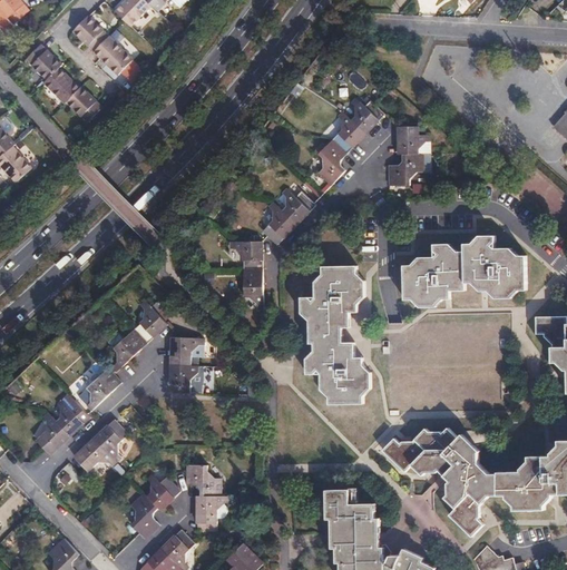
[(0,22),(5,19),(9,25),(25,11),(15,0),(0,0),(0,22)]
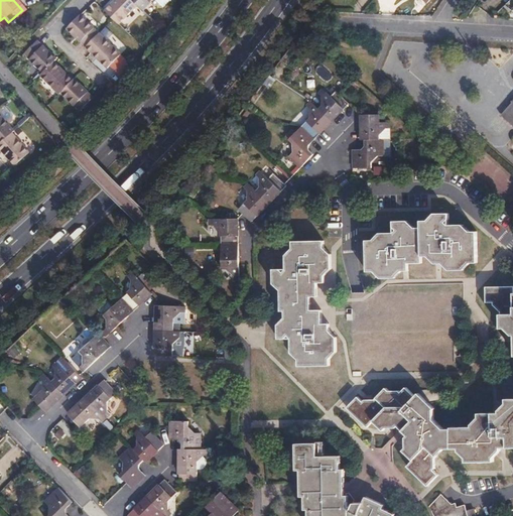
[(129,0),(112,0),(102,11),(116,24),(134,5),(129,0)]
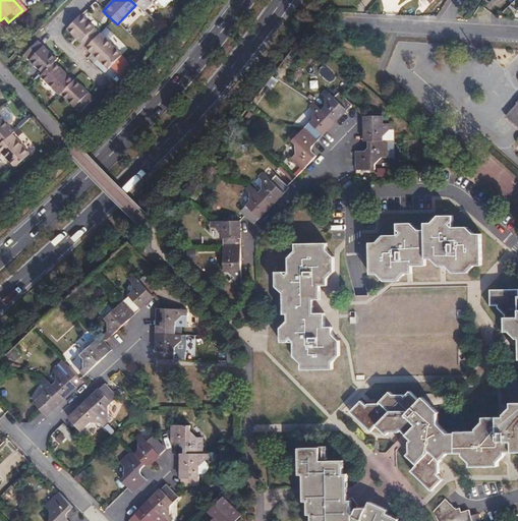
[(141,10),(151,0),(130,0),(135,5),(141,10)]
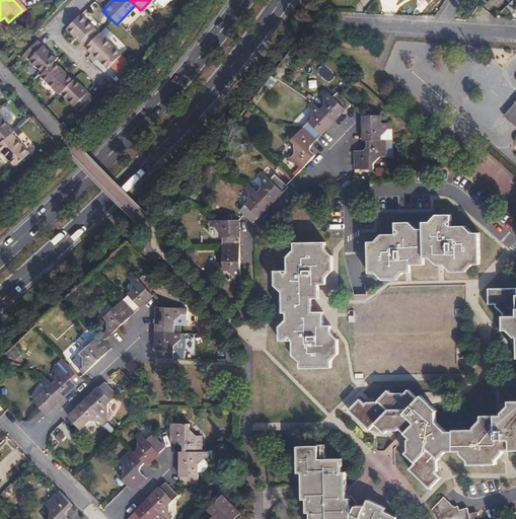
[(65,28),(84,47),(97,33),(97,32),(78,14),(65,28)]
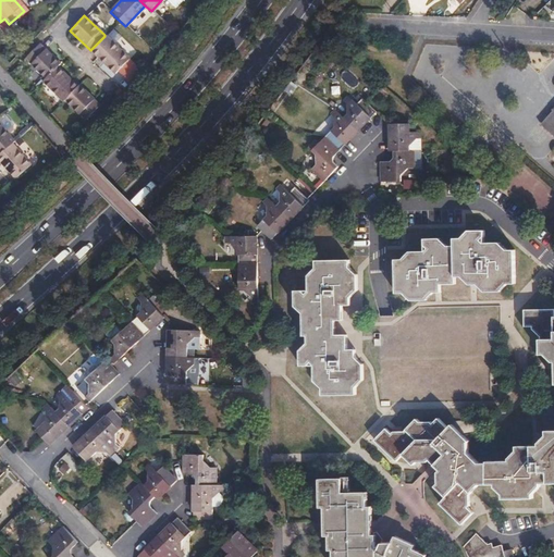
[(3,28),(9,24),(4,19),(0,22),(0,25),(3,28)]
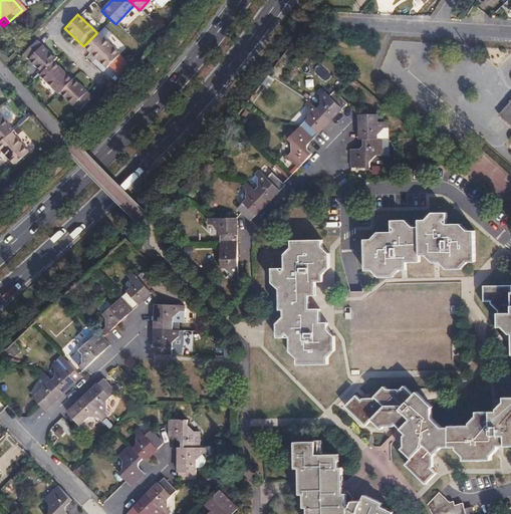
[(96,33),(83,46),(87,50),(104,67),(117,54),(102,38),(96,33)]
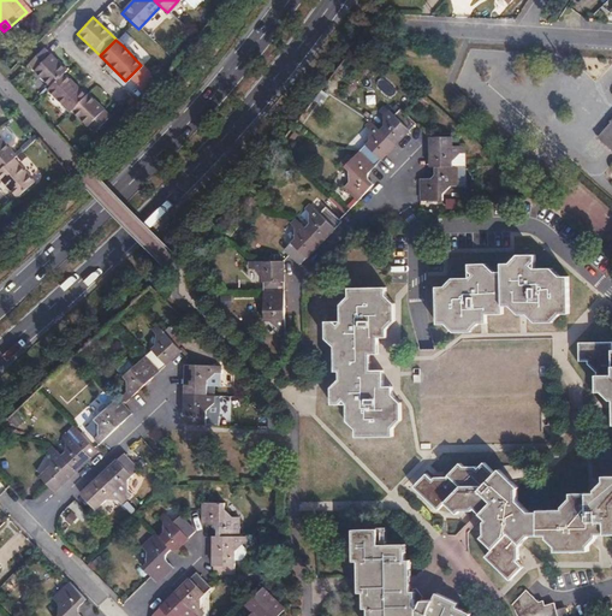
[(42,48),(25,65),(48,87),(61,73),(65,70),(42,48)]
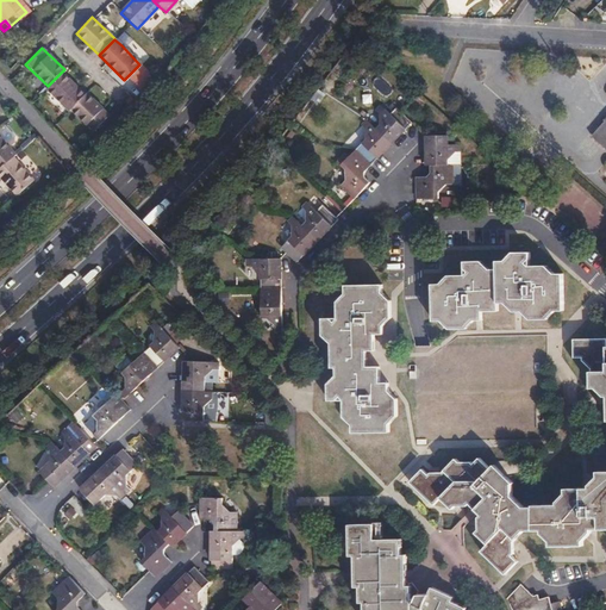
[(44,89),(67,111),(68,110),(83,94),(61,73),(48,86),(44,89)]
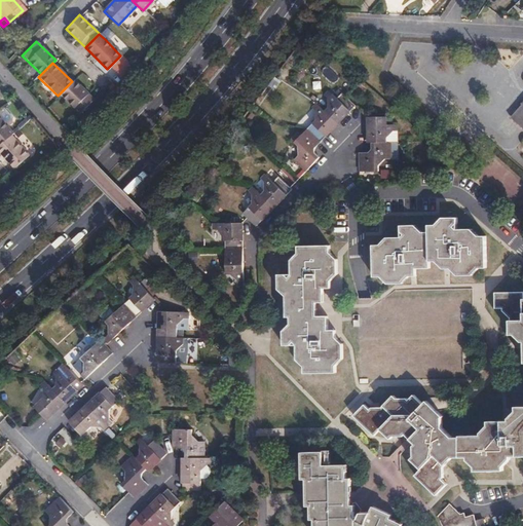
[(72,81),(59,95),(78,113),(92,99),(73,79),(72,81)]
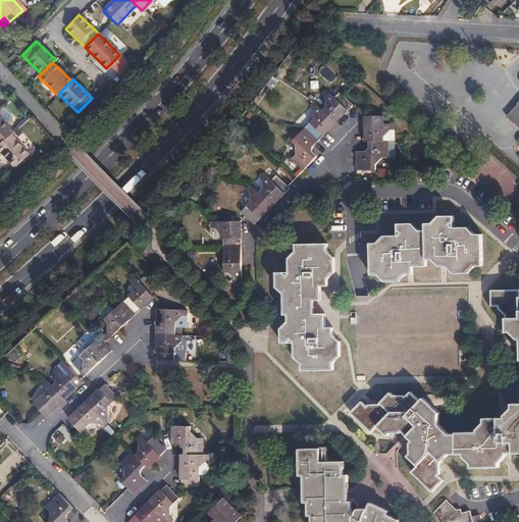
[(351,105),(342,96),(338,92),(331,98),(327,93),(323,98),(323,107),(320,110),(333,122),(351,105)]
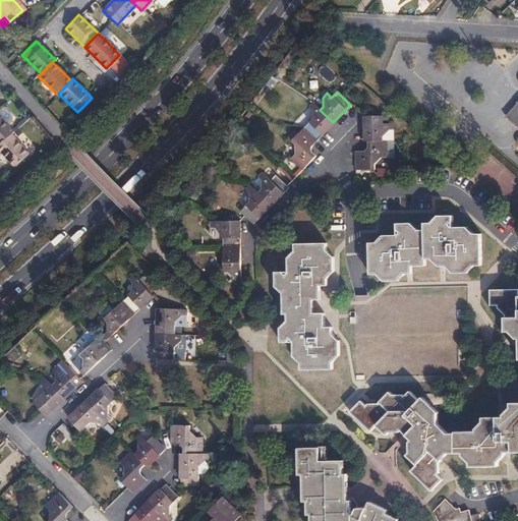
[(517,99),(504,116),(517,128),(517,99)]
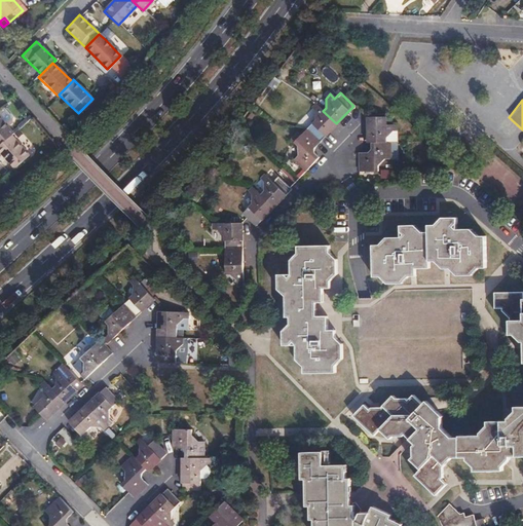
[(318,142),(336,123),(323,111),(318,106),(313,111),(313,120),(304,129),(318,142)]
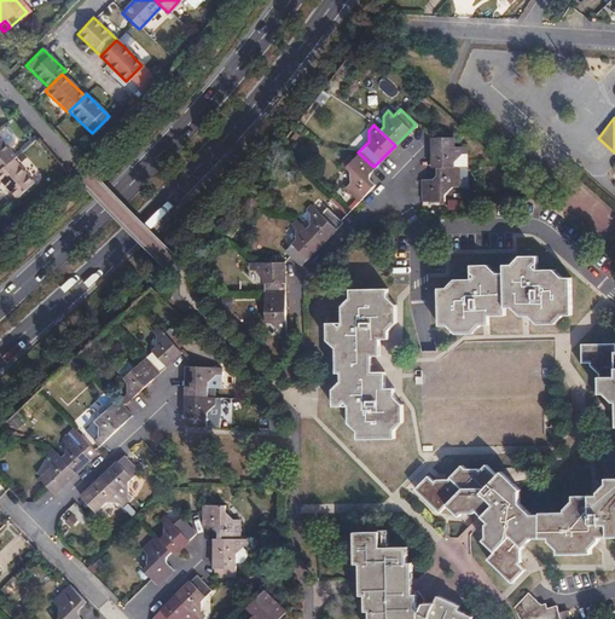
[(434,168),(452,168),(452,162),(459,154),(459,146),(452,146),(451,138),(446,138),(429,138),(430,168),(434,168)]
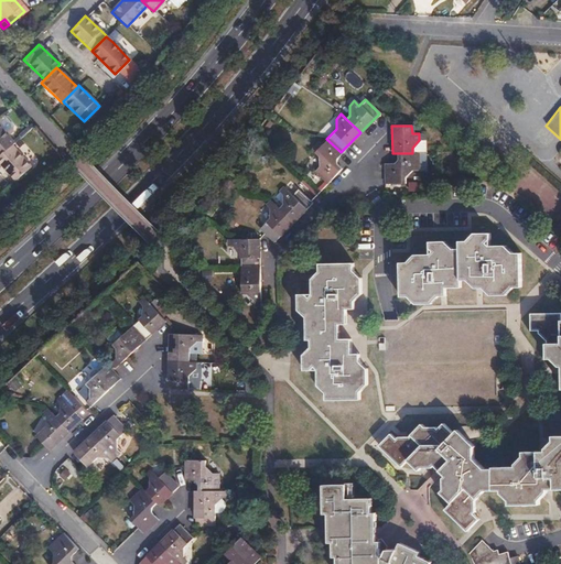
[(0,154),(10,145),(12,142),(0,128),(0,154)]
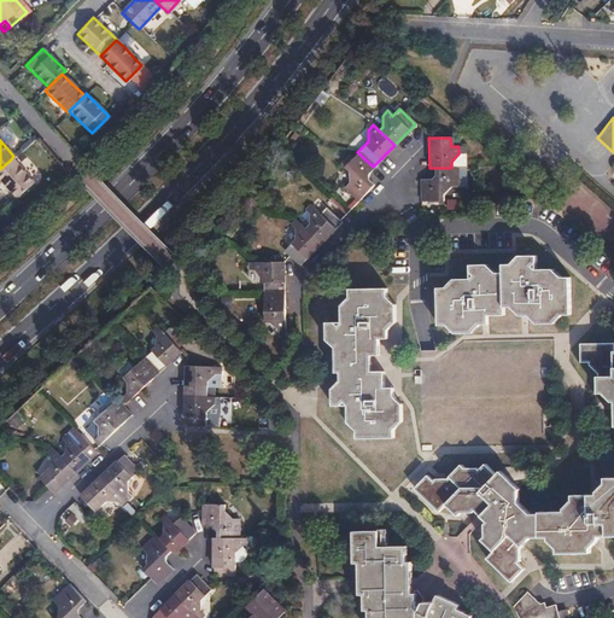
[(366,174),(373,167),(357,152),(344,167),(348,172),(348,182),(343,188),(357,200),(372,185),(367,180),(366,174)]
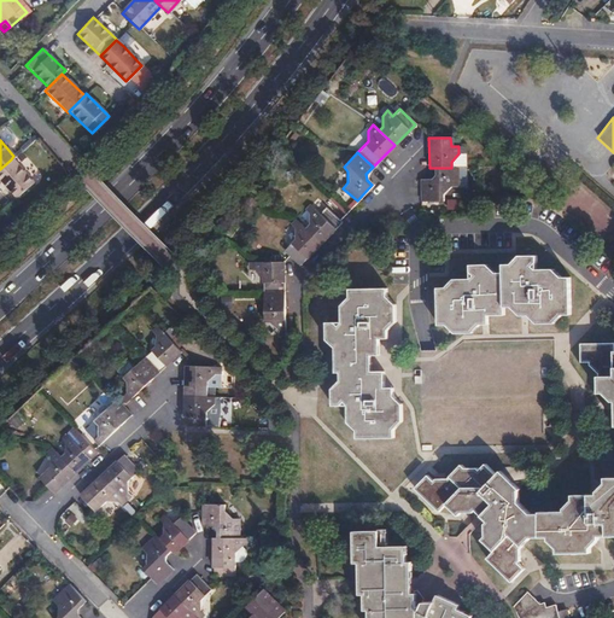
[(0,181),(15,198),(31,182),(11,159),(0,169),(0,181)]
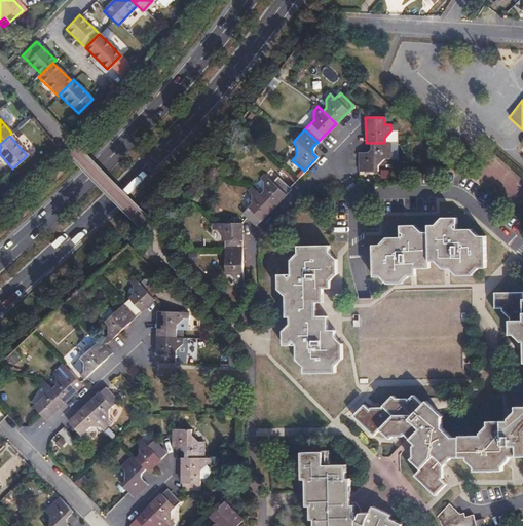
[(357,154),(358,172),(376,172),(376,165),(382,159),(399,158),(399,142),(384,143),(369,143),(369,149),(366,153),(366,154),(357,154)]
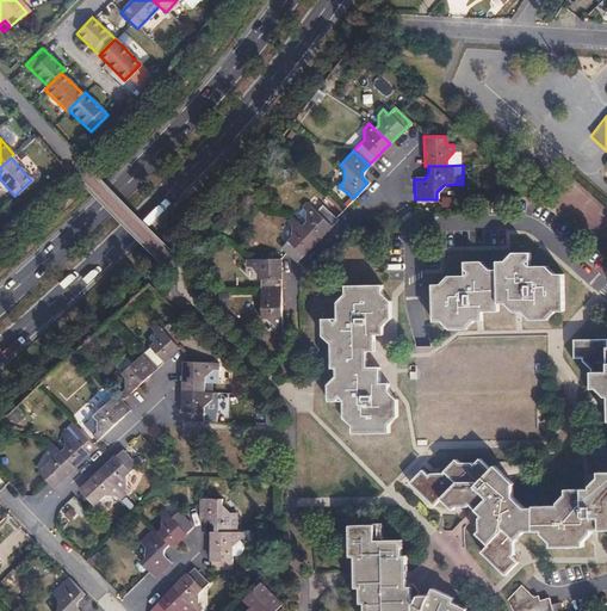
[(336,220),(334,218),(321,205),(314,211),(309,207),(304,211),(304,222),(301,227),(316,241),(336,220)]
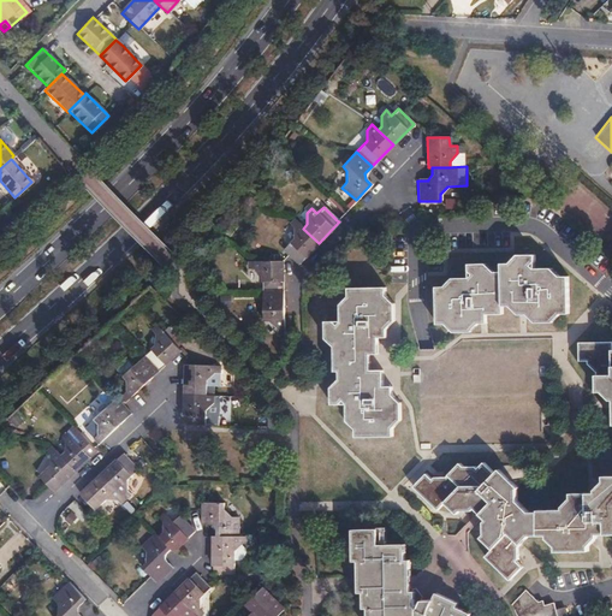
[(297,223),(292,227),(292,238),(283,249),(287,254),(297,265),(319,243),(303,229),(297,223)]
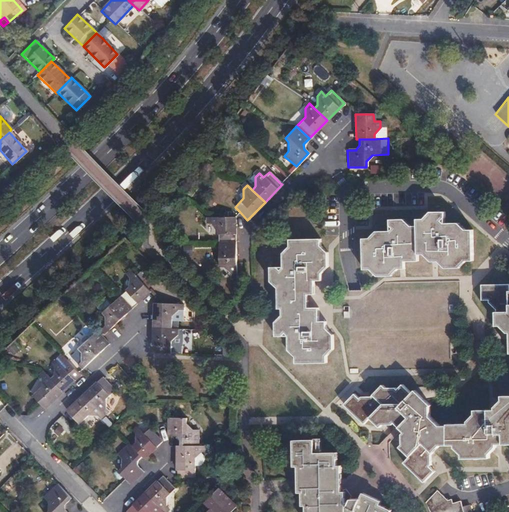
[(368,238),(360,239),(361,270),(367,270),(374,276),(389,276),(396,268),(395,267),(395,257),(402,257),(402,262),(416,262),(416,255),(430,254),(430,250),(436,250),(436,259),(435,262),(436,262),(444,268),(458,268),(464,261),(471,261),(470,229),(464,229),(456,223),(442,223),(440,221),(443,218),(443,212),(428,212),(421,219),(415,219),(415,226),(409,226),(401,219),(387,219),(387,226),(390,229),(387,231),(374,231),(368,238)]
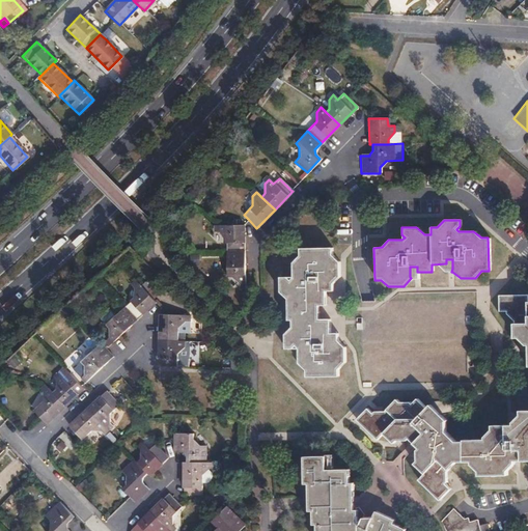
[(225,244),(225,251),(243,250),(242,225),(217,225),(217,231),(224,240),(223,243),(225,244)]
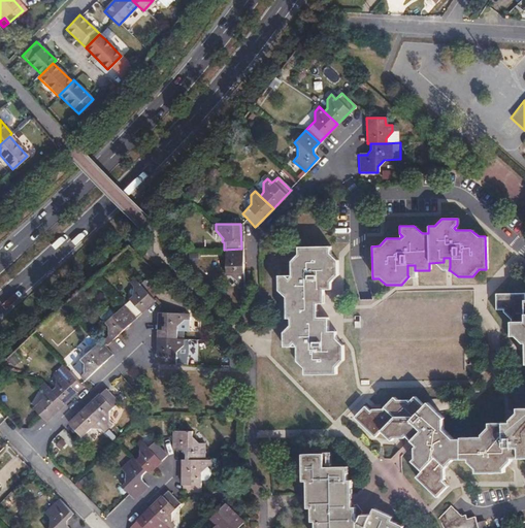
[(285,297),(285,311),(308,310),(308,303),(316,303),(323,302),(322,289),(319,289),(319,283),(330,282),(336,275),(336,260),(329,253),(329,245),(297,246),(297,254),(290,261),(290,275),(288,277),(285,275),(284,275),(276,275),(277,291),(285,297)]
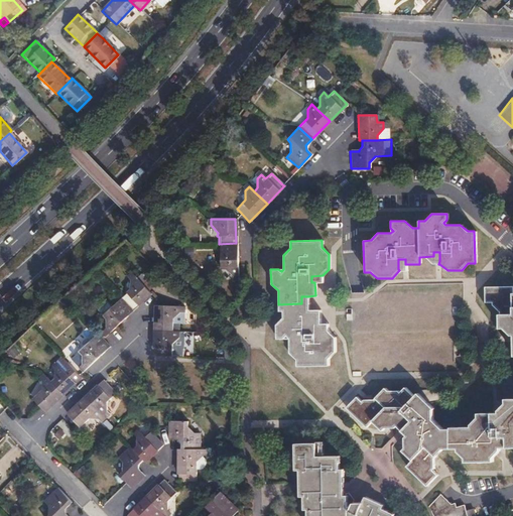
[(237,276),(236,264),(236,243),(219,244),(219,252),(219,270),(224,270),(231,275),(237,276)]
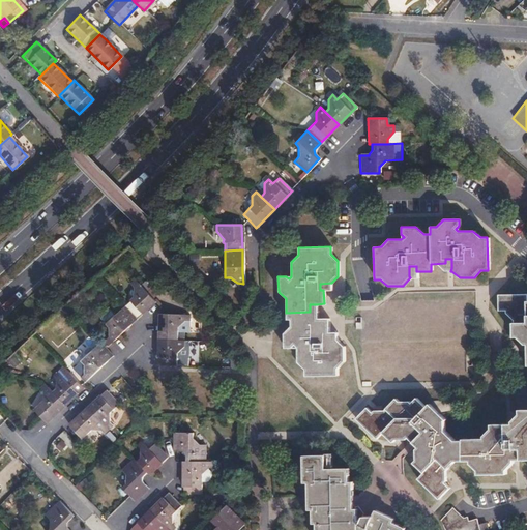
[(153,302),(145,292),(137,284),(133,288),(132,297),(127,300),(128,301),(123,306),(135,319),(153,302)]
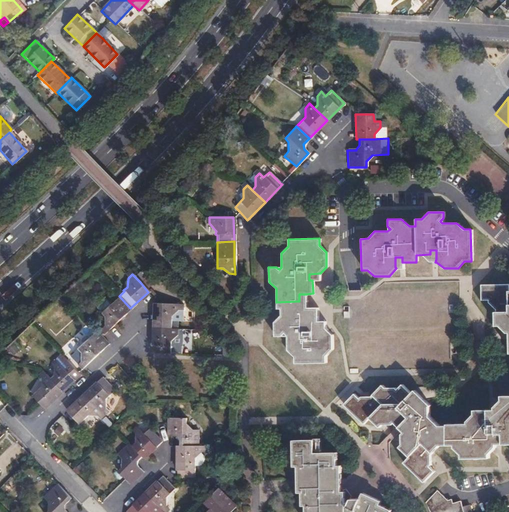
[(407,427),(402,432),(400,434),(400,443),(398,446),(407,456),(401,462),(422,481),(432,471),(428,466),(429,464),(429,462),(427,458),(429,454),(438,445),(452,445),(452,447),(460,455),(460,458),(487,458),(488,453),(494,447),(495,444),(508,443),(508,290),(508,291),(508,284),(480,284),(480,300),(487,300),(487,303),(494,310),(495,325),(499,326),(506,333),(508,332),(508,339),(508,340),(508,395),(500,395),(500,400),(493,407),(494,418),(487,418),(487,410),(473,410),(473,413),(466,421),(466,423),(445,424),(445,425),(438,425),(428,416),(428,406),(429,405),(423,400),(404,420),(407,427)]
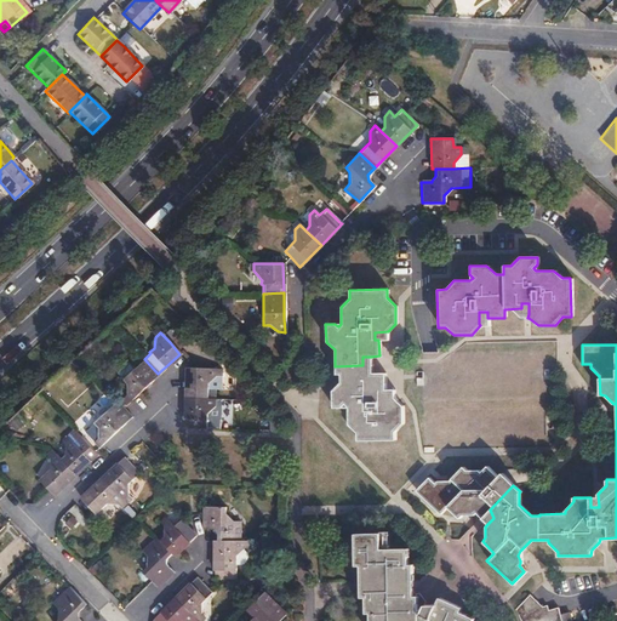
[(363,365),(335,366),(335,374),(340,374),(363,374),(364,377),(370,377),(370,372),(371,372),(371,357),(363,357),(363,365)]
